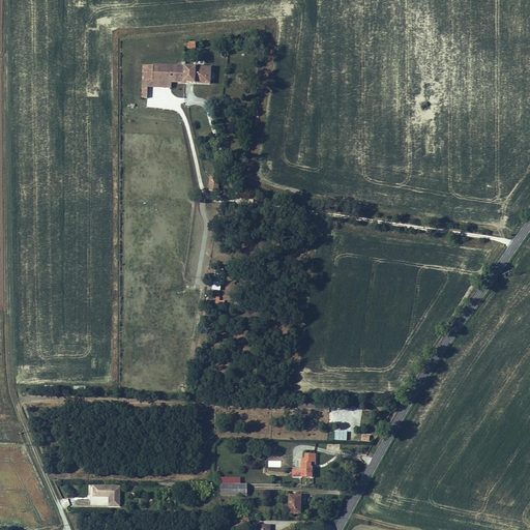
[(179,68),(142,67),(140,96),(146,96),(147,86),(147,81),(170,82),(183,83),(183,68),(183,65),(179,65),(179,68)]
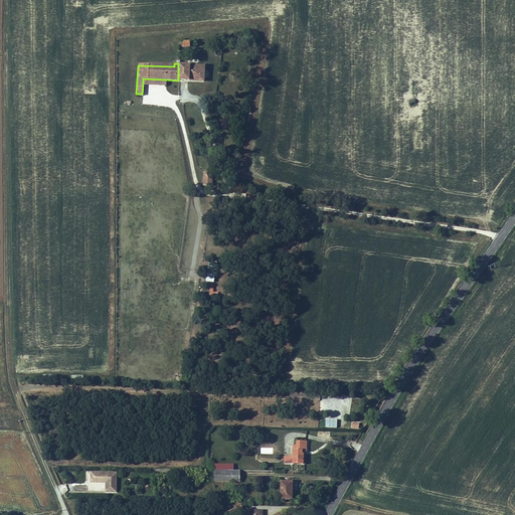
[(178,66),(178,80),(201,80),(202,67),(178,66)]
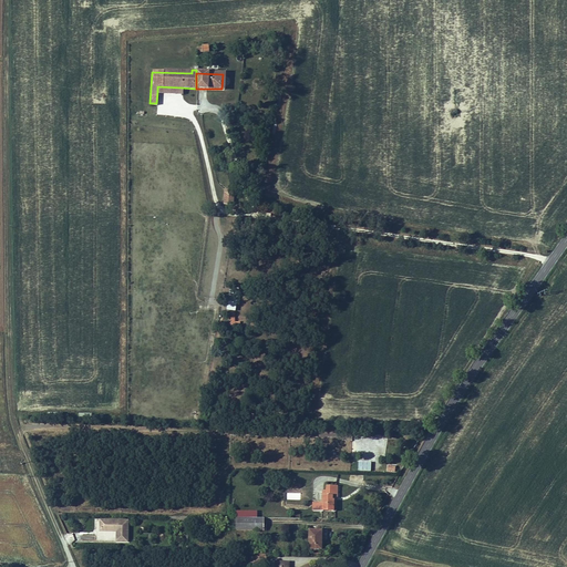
[(222,203),(223,204),(223,206),(230,206),(232,193),(224,192),(222,203)]
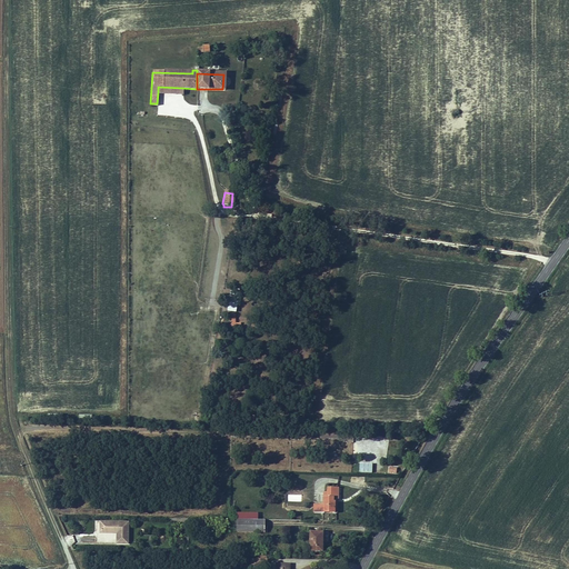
[(321,502),(320,510),(341,510),(341,497),(343,497),(343,485),(333,485),(333,493),(330,493),(330,502),(321,502)]
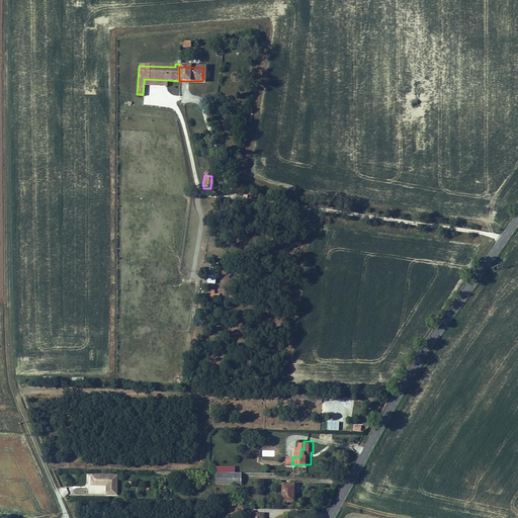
[(230,483),(249,483),(249,471),(230,471),(230,483)]
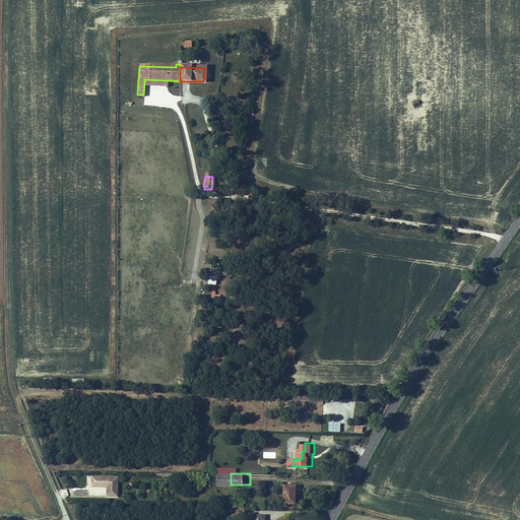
[(93,482),(89,482),(89,486),(107,486),(106,497),(115,497),(115,477),(93,478),(93,482)]
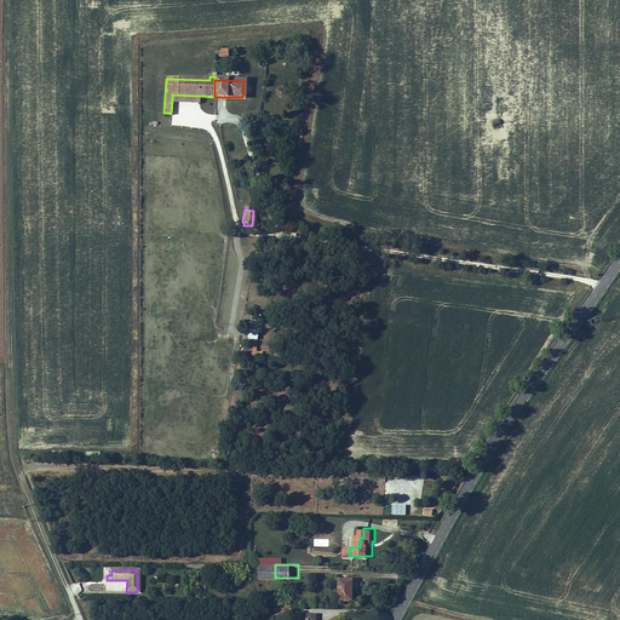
[(349,598),(349,578),(336,578),(336,598),(349,598)]
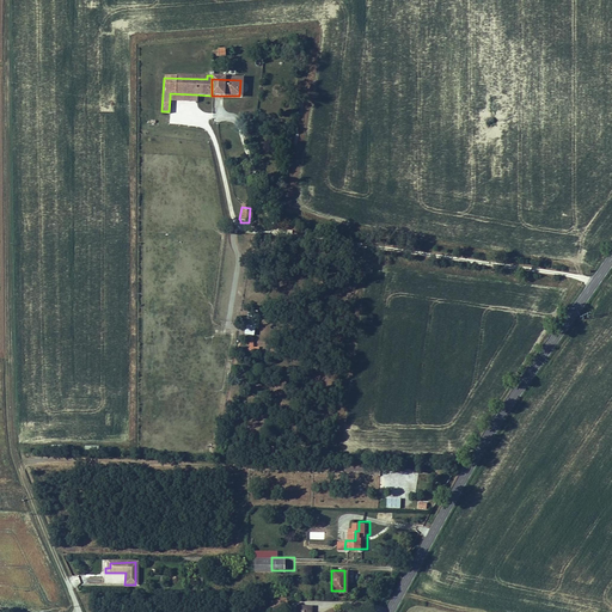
[(98,576),(97,587),(108,587),(108,577),(98,576)]
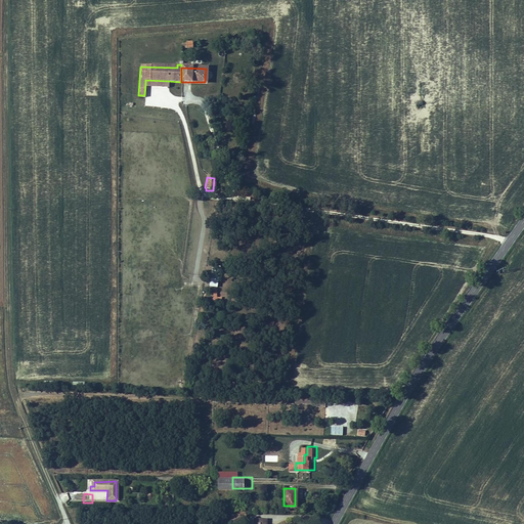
All buildings are outlined.
